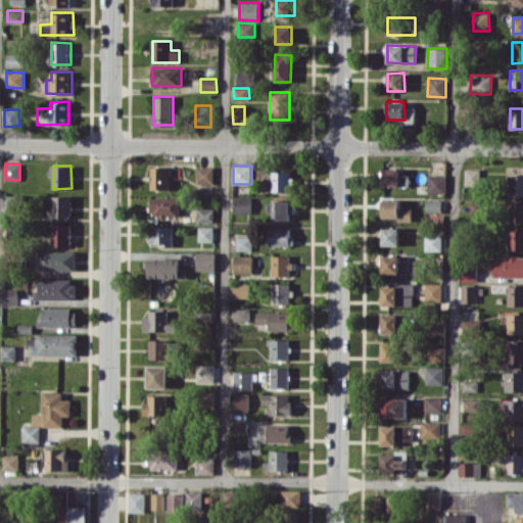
[(169,189),(169,176),(180,176),(180,167),(151,167),(151,189),(169,189)]
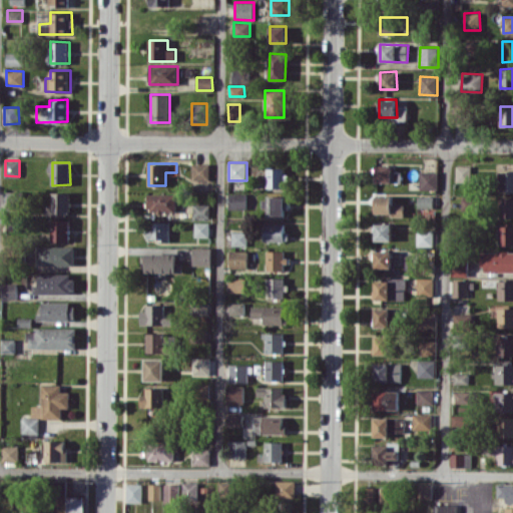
[(209,163),(192,163),(192,179),(209,179),(209,163)]
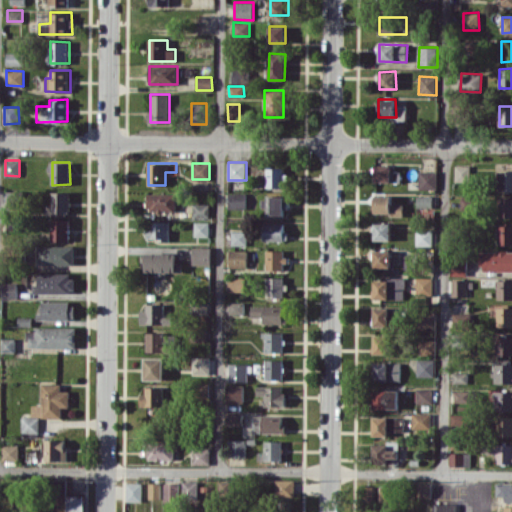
[(391,182),(391,165),(376,164),(375,182),(391,182)]
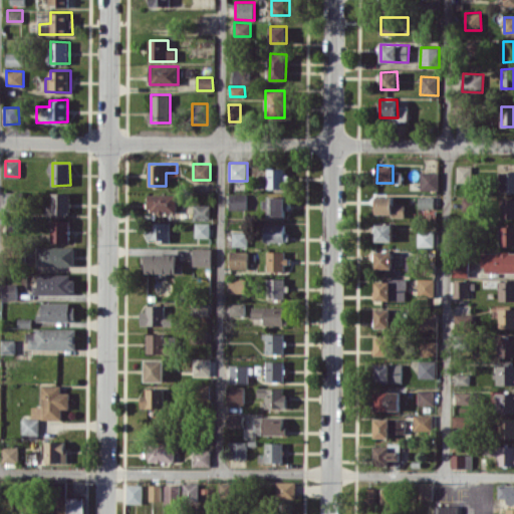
[(472,166),(457,166),(458,182),(472,182),(472,166)]
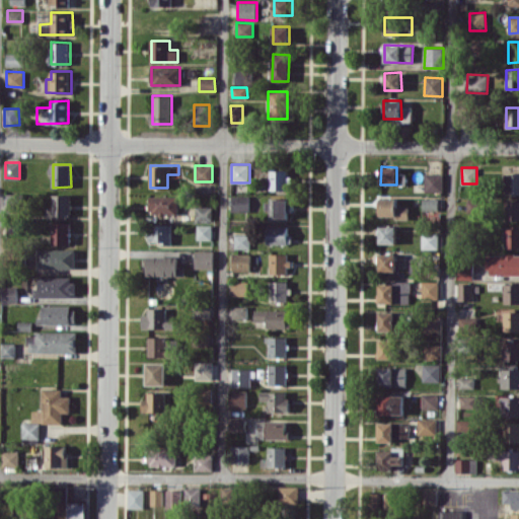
[(290,170),(271,169),(271,190),(290,190),(290,170)]
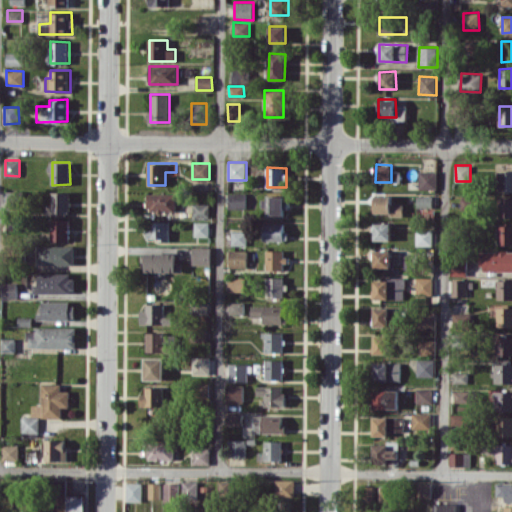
[(511,170),(499,170),(498,191),(511,191),(511,170)]
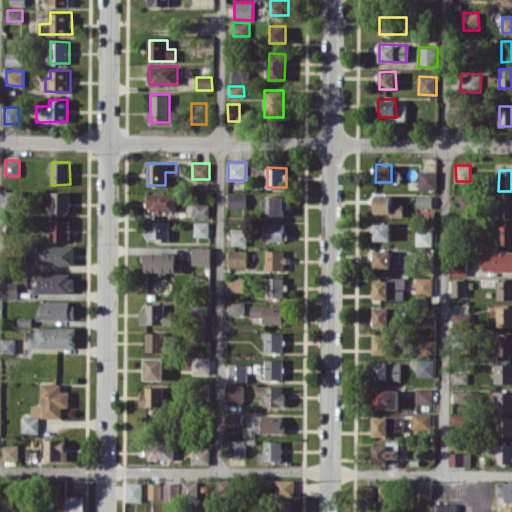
[(419,189),(438,189),(437,171),(419,171),(419,189)]
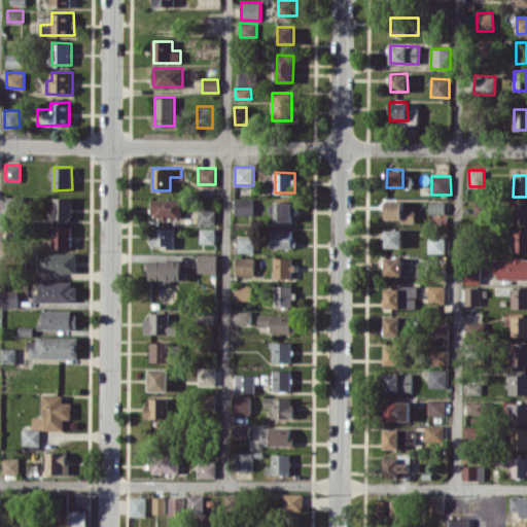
[(71,198),(55,197),(54,221),(71,221),(71,198)]
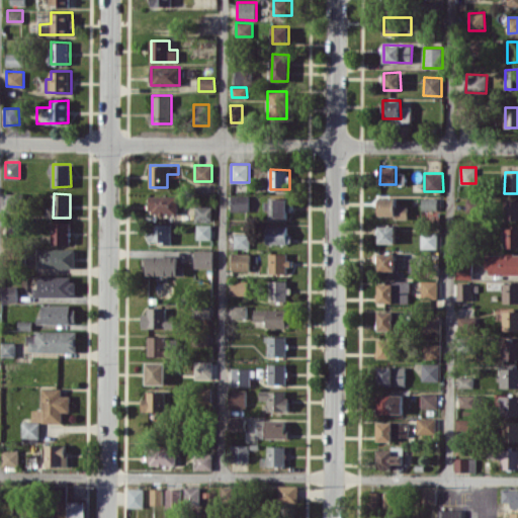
[(231,210),(249,211),(250,195),(232,194),(231,210)]
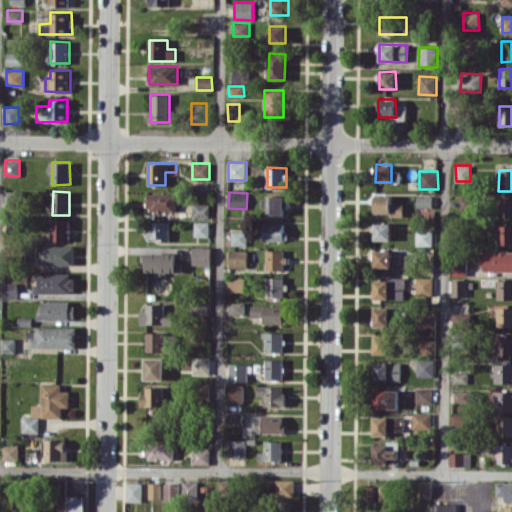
[(176,193),(148,194),(148,212),(176,211),(176,193)]
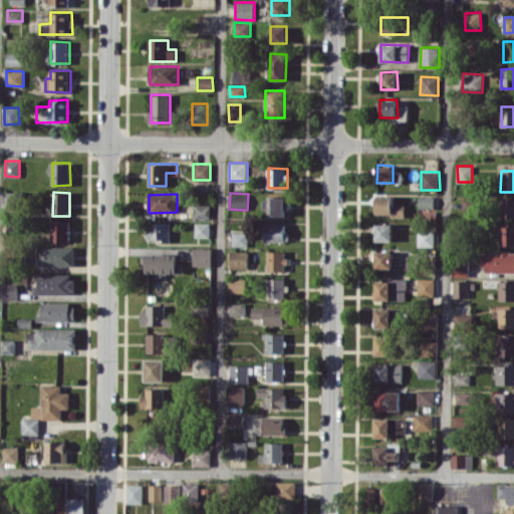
[(405,204),(394,204),(394,196),(376,196),(376,215),(405,215),(405,204)]
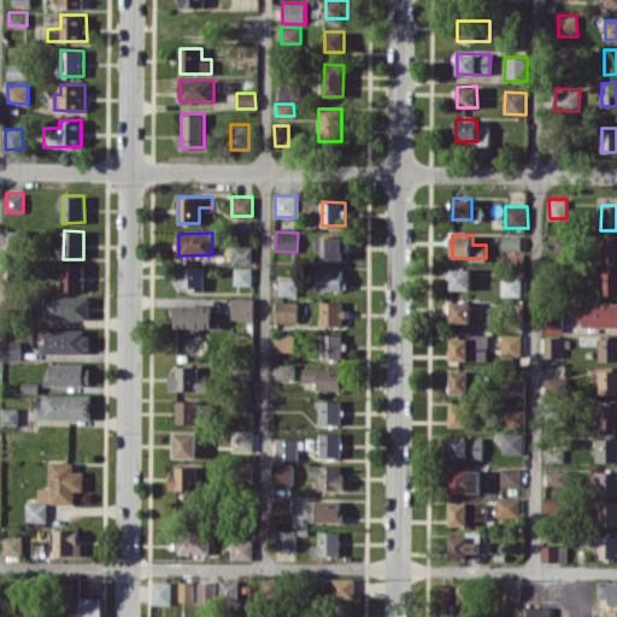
[(521,251),(522,236),(503,235),(503,250),(521,251)]
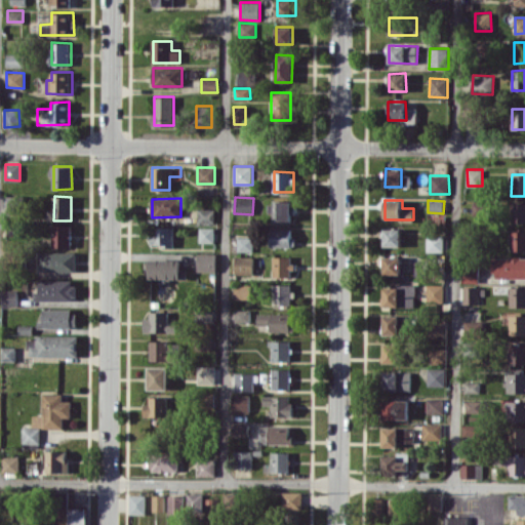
[(292,201),(271,201),(271,220),(292,220),(292,201)]
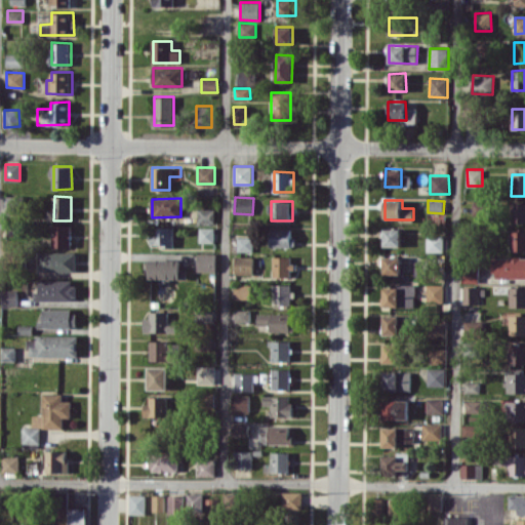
[(524,203),(510,203),(509,223),(524,223),(524,203)]
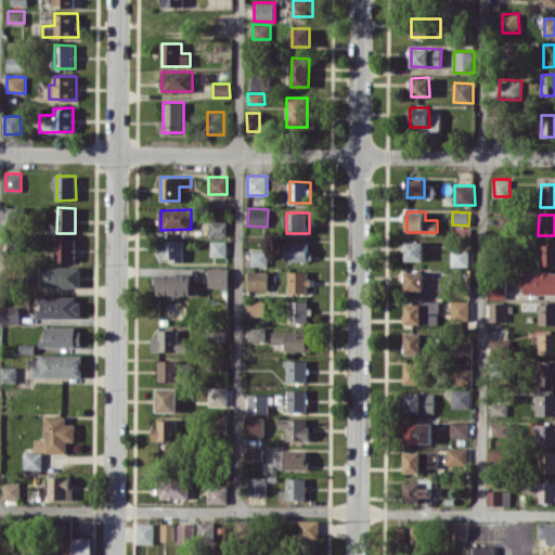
[(228,220),(209,221),(209,235),(228,235),(228,220)]
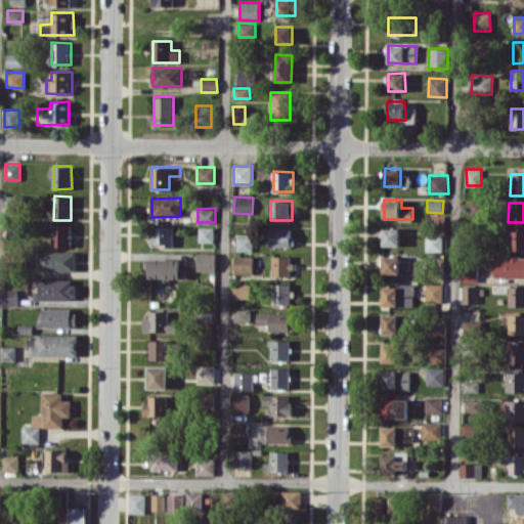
[(53,247),(71,247),(71,224),(53,224),(53,247)]
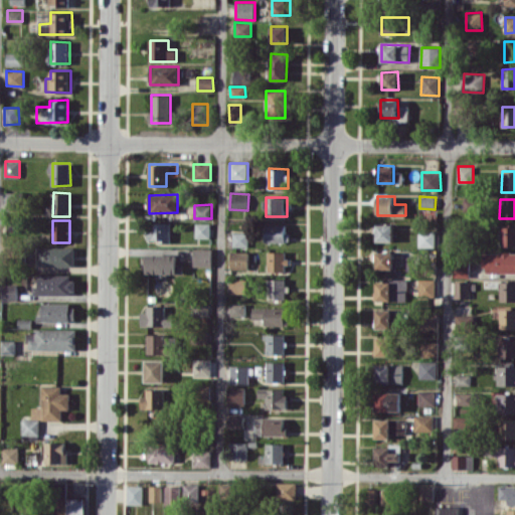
[(170,241),(171,222),(149,222),(148,240),(170,241)]
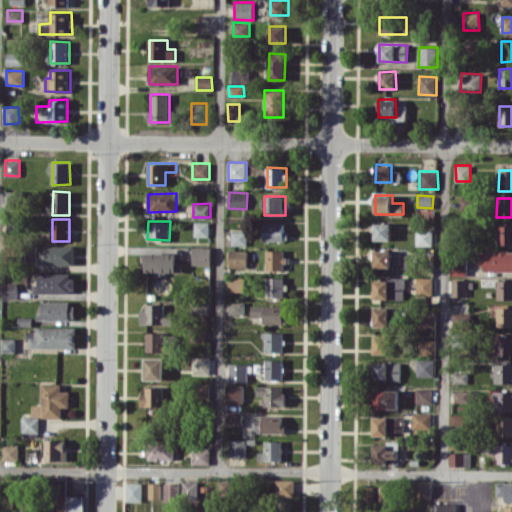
[(194,236),(209,236),(209,222),(195,222),(194,236)]
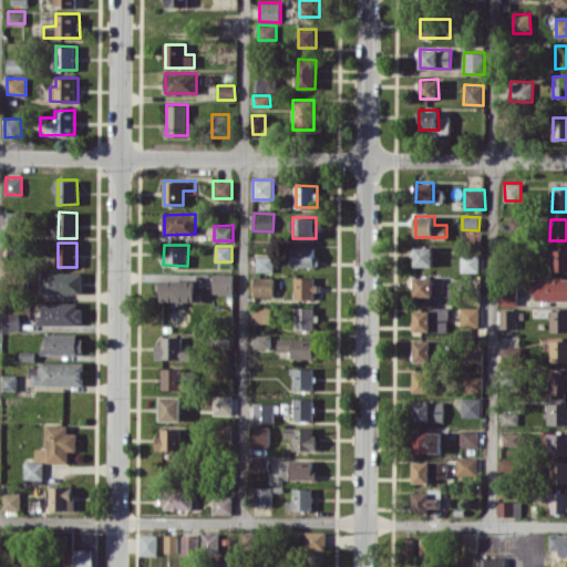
[(433,267),(434,247),(415,246),(414,266),(433,267)]
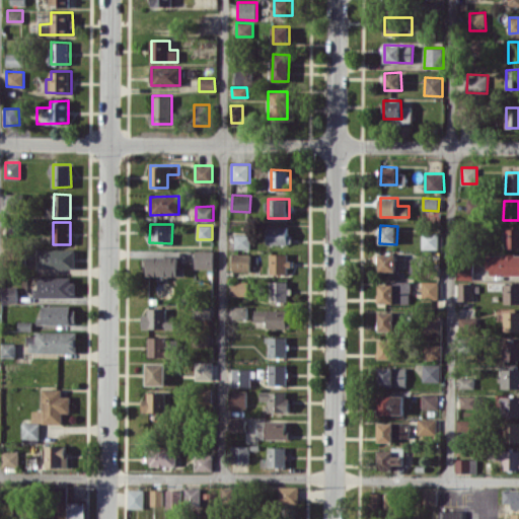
[(287,226),(268,226),(268,244),(292,243),(292,234),(288,234),(287,226)]
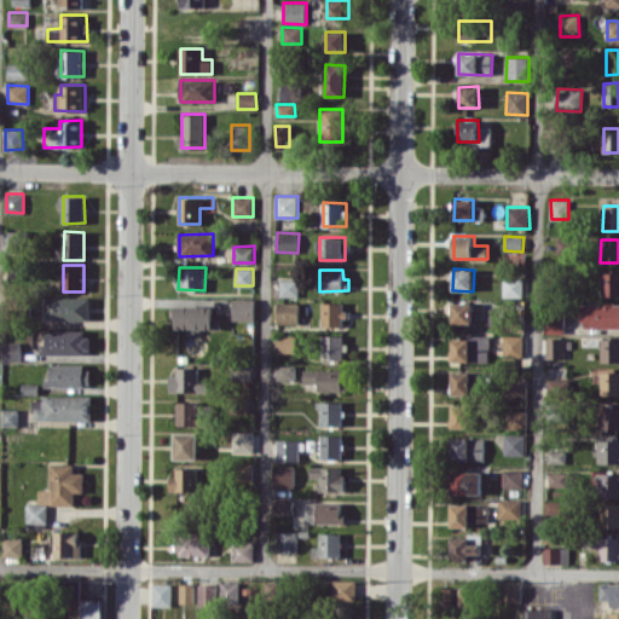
[(618,295),(618,272),(602,272),(601,295),(618,295)]
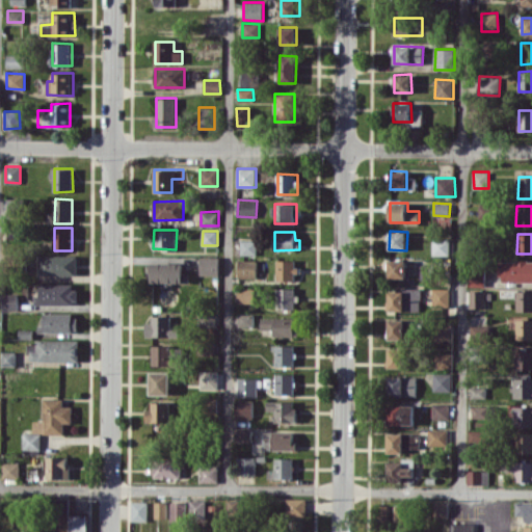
[(449,256),(450,239),(433,238),(432,255),(449,256)]
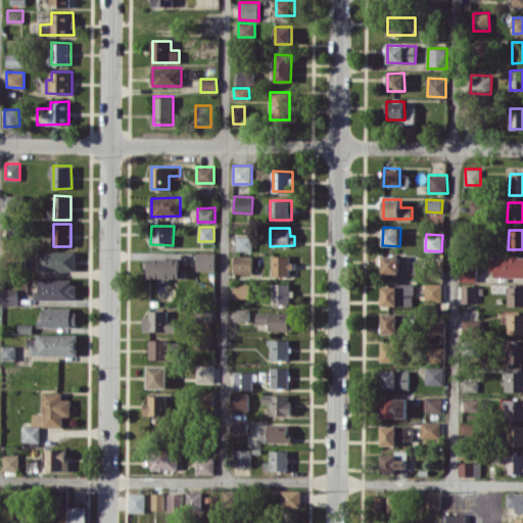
[(252,250),(252,236),(236,236),(236,250),(252,250)]
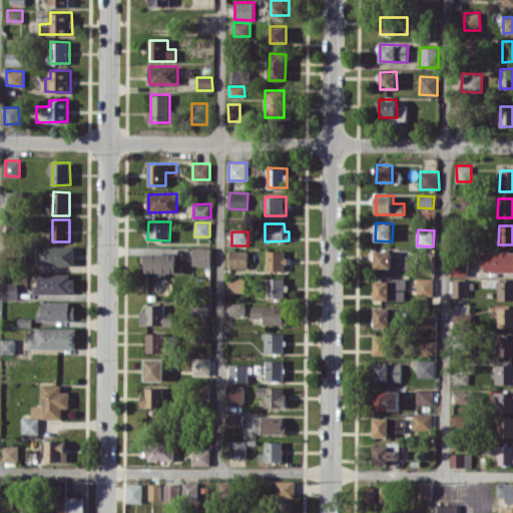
[(38,266),(74,266),(74,246),(38,245),(38,266)]
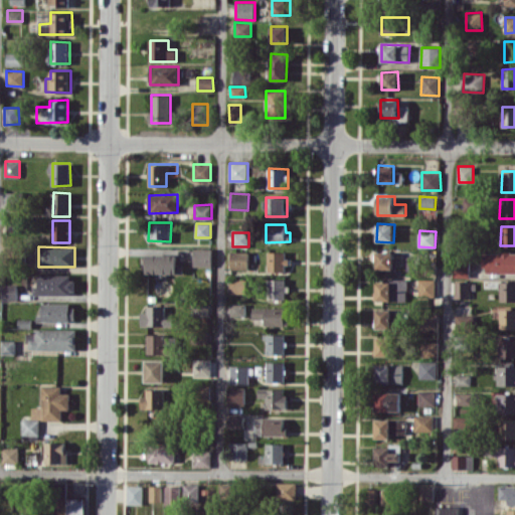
[(194,266),(212,267),(212,248),(194,247),(194,266)]
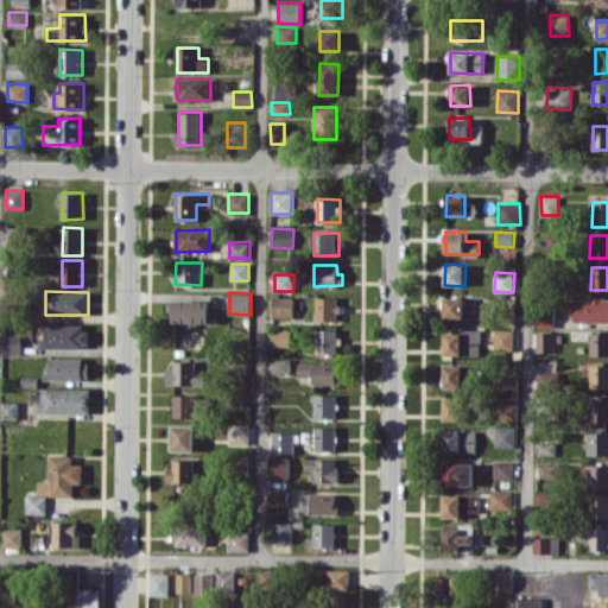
[(293,317),(293,297),(272,297),(272,318),(293,317)]
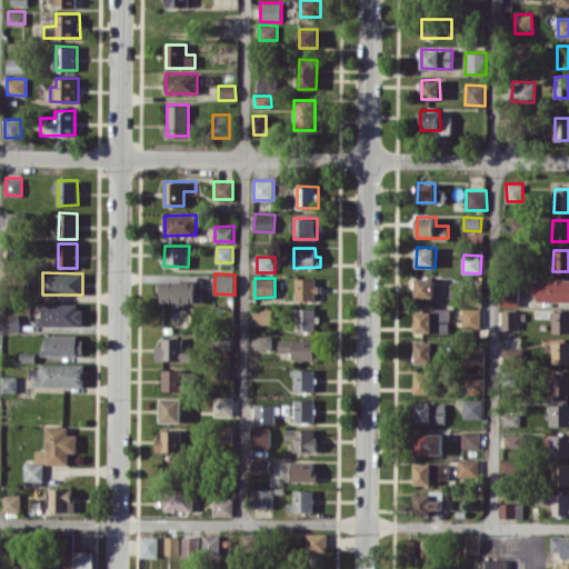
[(296,300),(317,300),(317,278),(296,278),(296,300)]
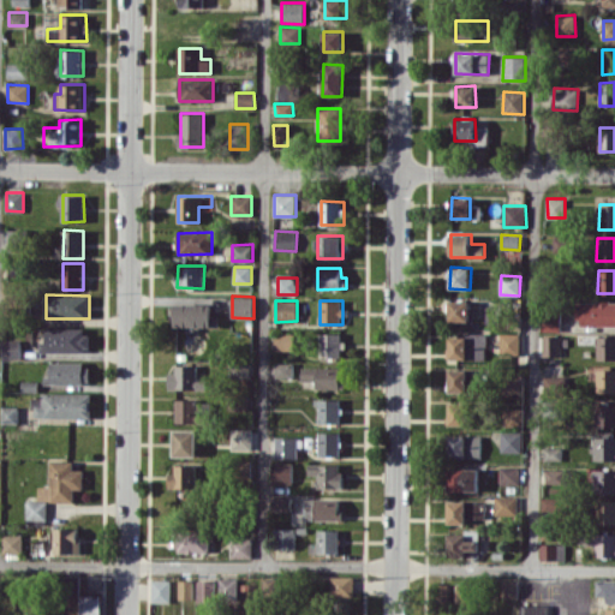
[(469,300),(449,300),(449,322),(470,321),(469,300)]
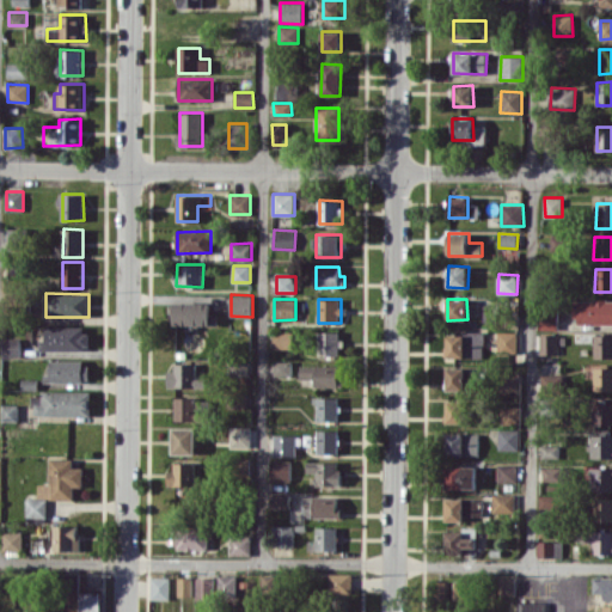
[(611,300),(575,300),(576,324),(611,323),(611,300)]
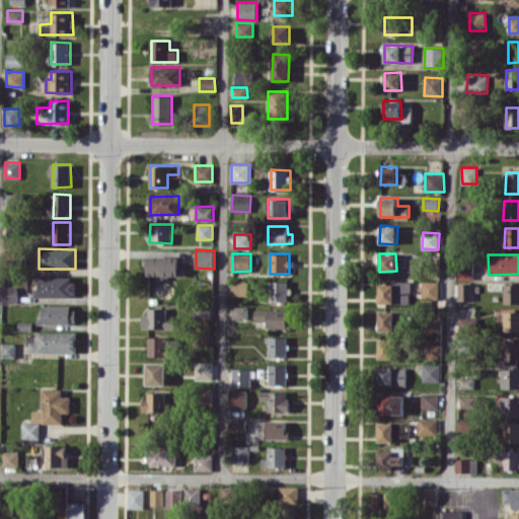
[(179,256),(143,256),(143,275),(186,275),(186,267),(179,267),(179,256)]
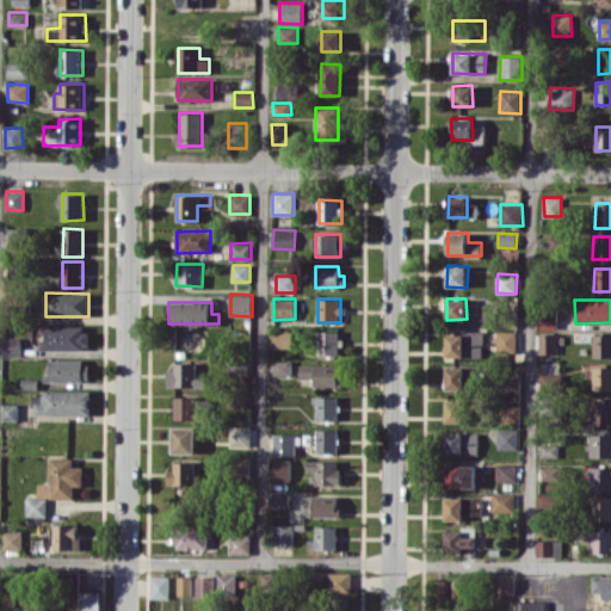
[(557,328),(557,310),(538,310),(538,328),(557,328)]
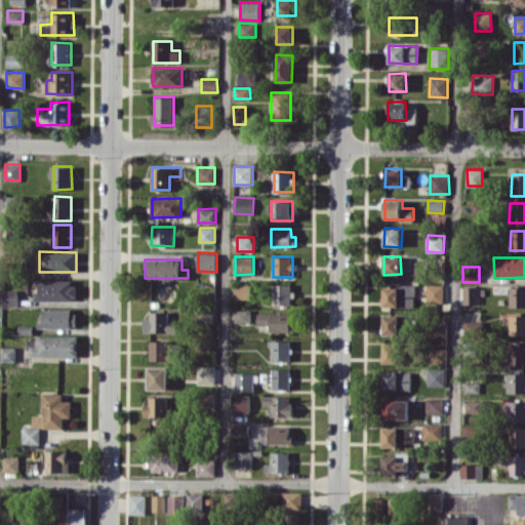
[(75,280),(40,280),(40,291),(35,291),(35,299),(75,300),(75,280)]
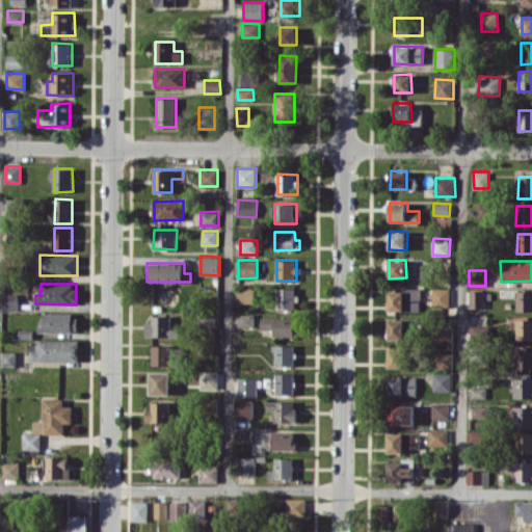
[(238,303),(255,303),(255,288),(238,288),(238,303)]
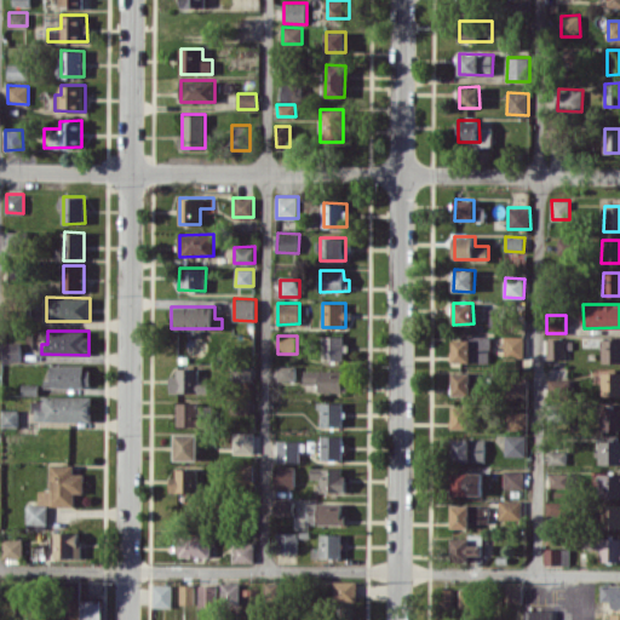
[(345,361),(345,337),(322,336),(322,360),(345,361)]
